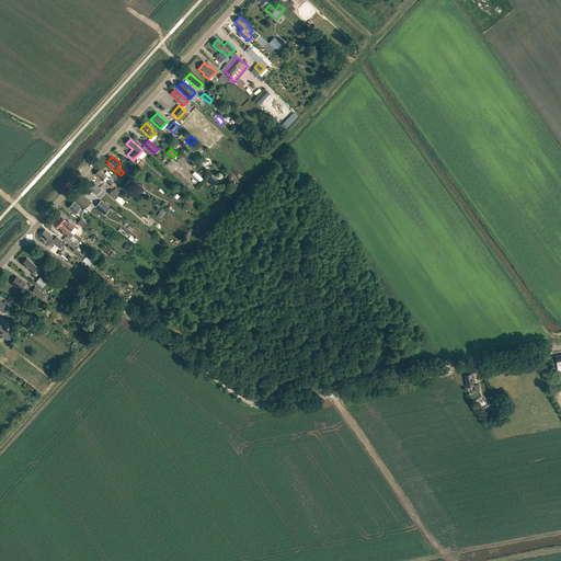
[(113,182),(109,179),(110,179),(106,176),(106,175),(100,170),(95,174),(103,181),(103,180),(106,182),(110,186),(113,182)]
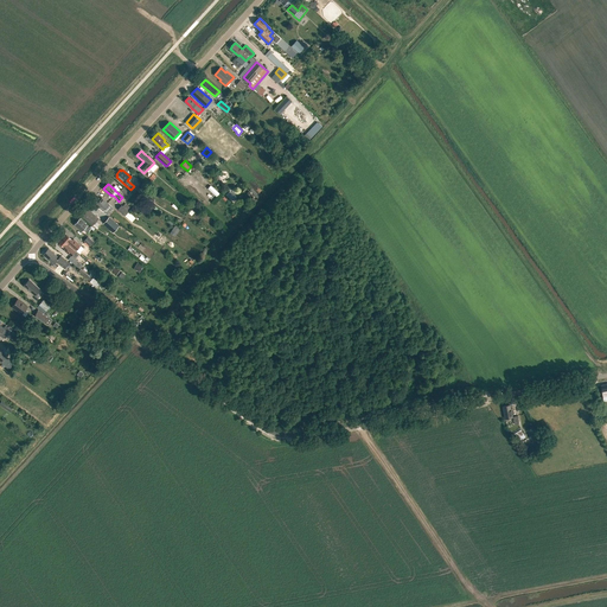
[(211,185),(208,189),(217,197),(219,193),(211,185)]
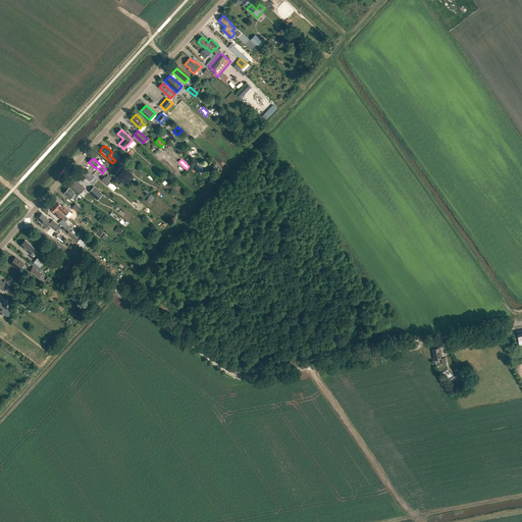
[(87,171),(83,168),(80,173),(85,178),(89,183),(92,178),(91,178),(94,175),(88,170),(87,171)]
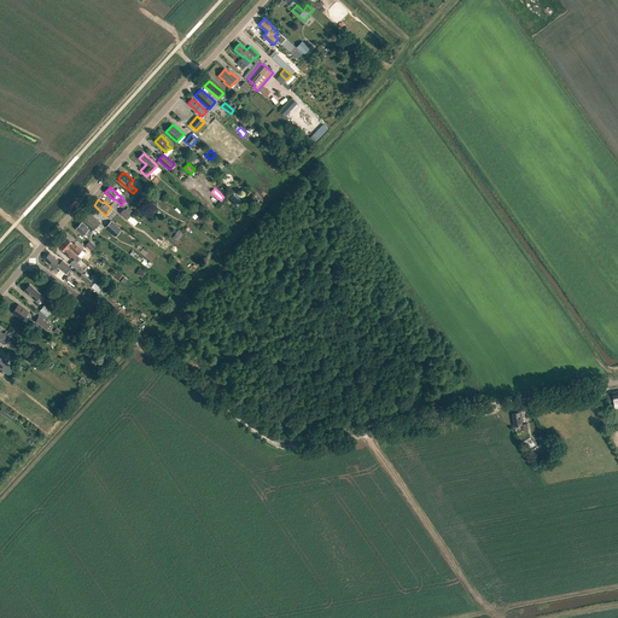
[(127,220),(130,215),(124,209),(121,214),(127,220)]
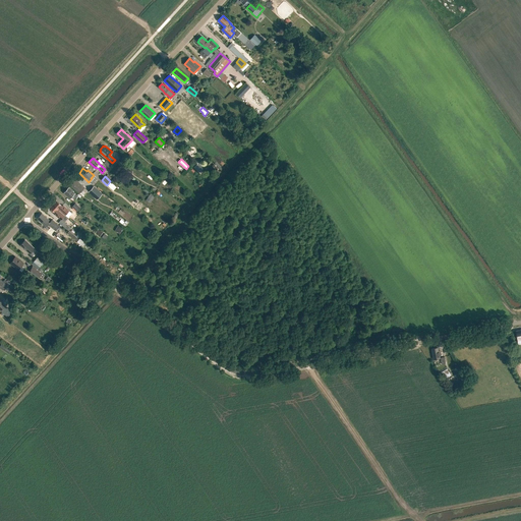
[(80,192),(85,187),(74,178),(70,184),(77,191),(78,190),(80,192)]
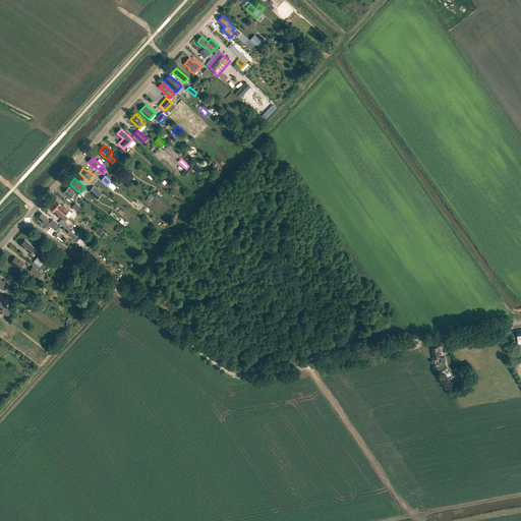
[(89,192),(95,197),(100,191),(94,186),(89,192)]
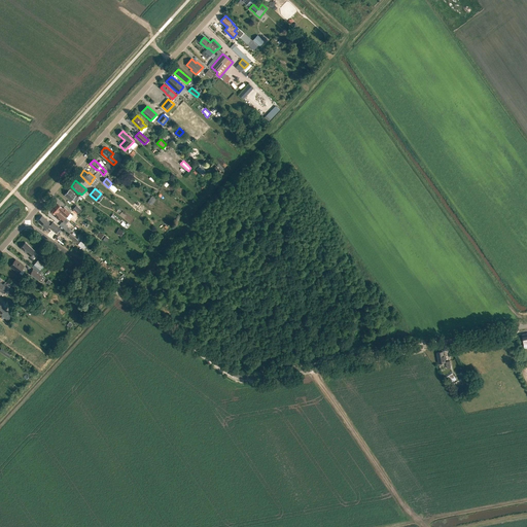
[(76,202),(79,199),(76,196),(70,189),(65,196),(71,201),(73,199),(76,202)]
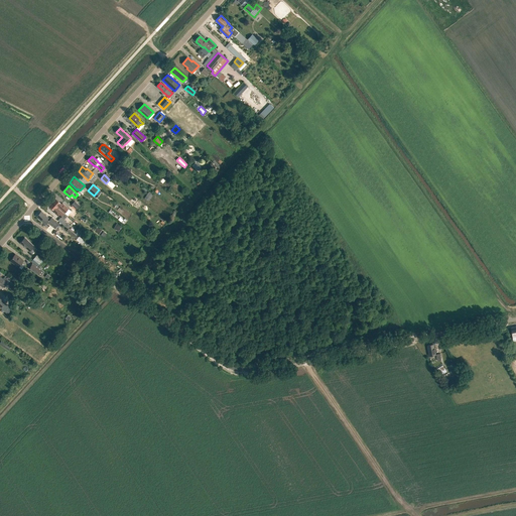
[(52,203),(58,208),(65,213),(69,209),(62,204),(61,204),(55,199),(52,203)]
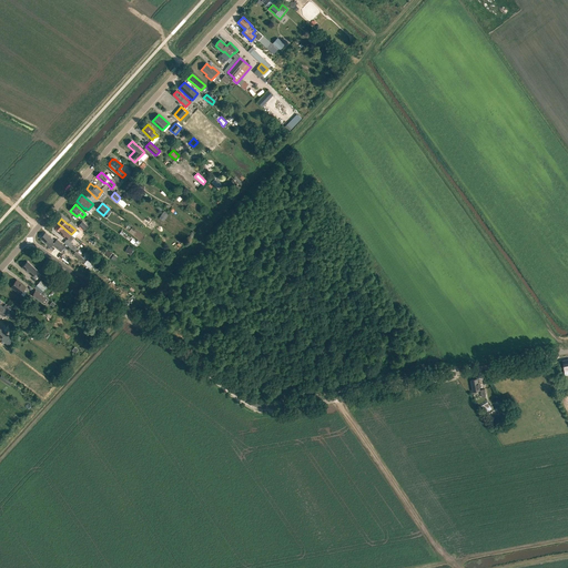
[(84,231),(89,226),(82,221),(79,225),(84,231)]
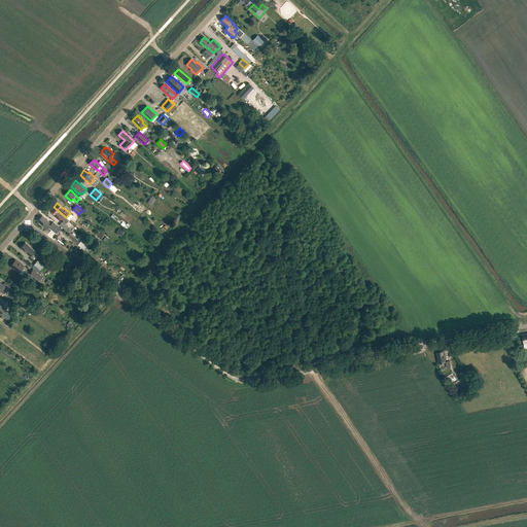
[(65,218),(60,213),(60,212),(54,207),(50,210),(57,216),(56,216),(62,222),(65,218)]
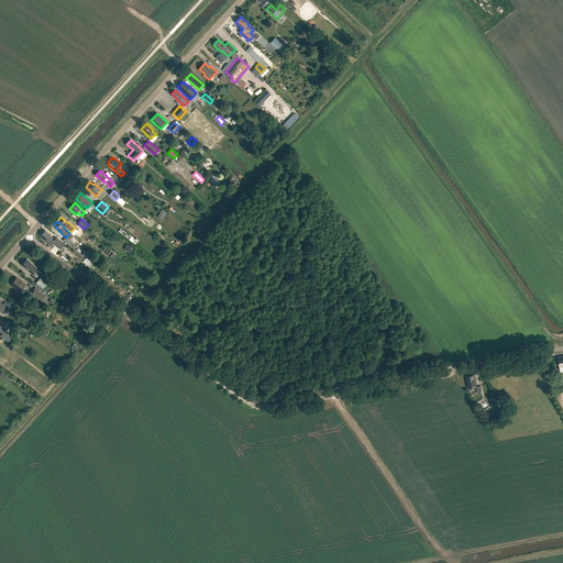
[(52,242),(59,249),(64,244),(56,238),(55,239),(45,231),(40,236),(50,245),(52,242)]
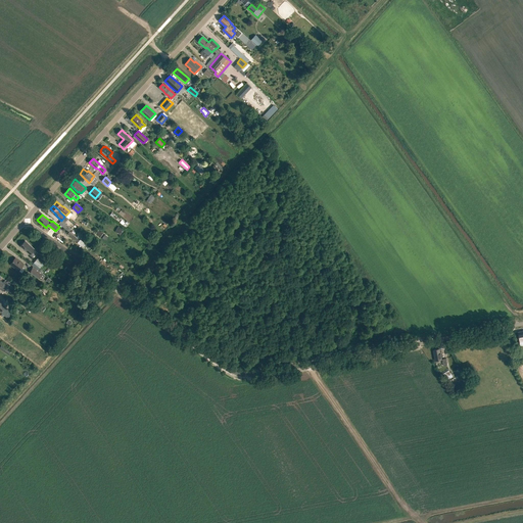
[(67,234),(78,242),(84,247),(86,245),(80,240),(69,231),(67,234)]
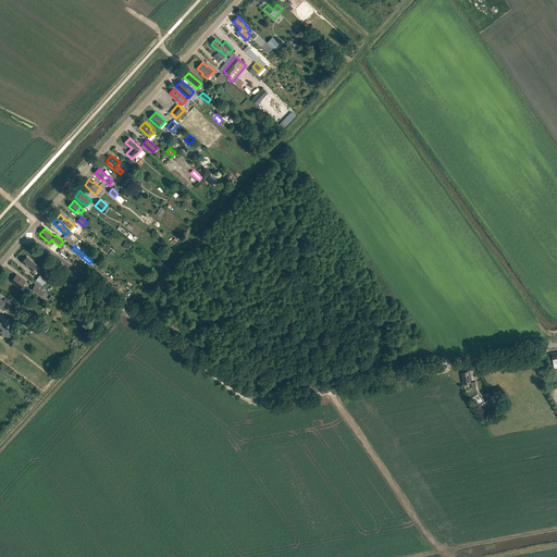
[(29,260),(26,257),(22,262),(35,274),(37,271),(34,269),(37,265),(29,259),(29,260)]
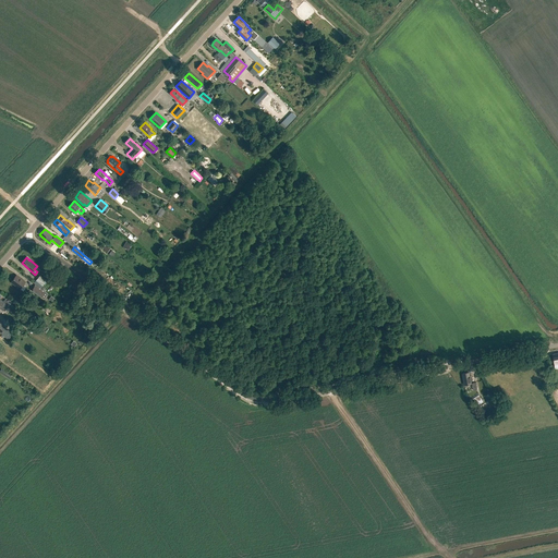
[(21,289),(25,282),(16,275),(11,282),(21,289)]
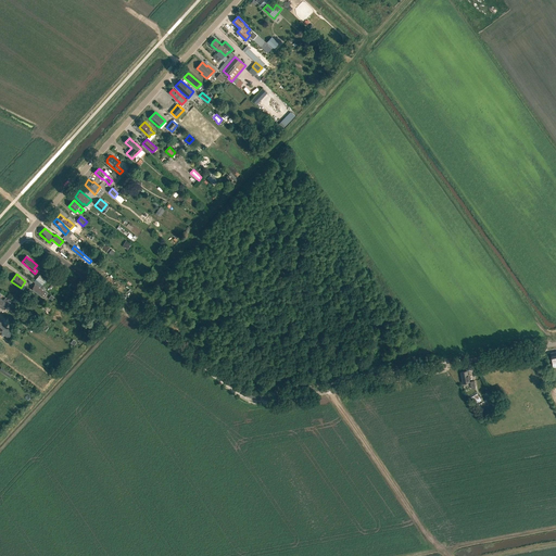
[(42,285),(47,280),(40,275),(35,281),(38,285),(39,282),(42,285)]
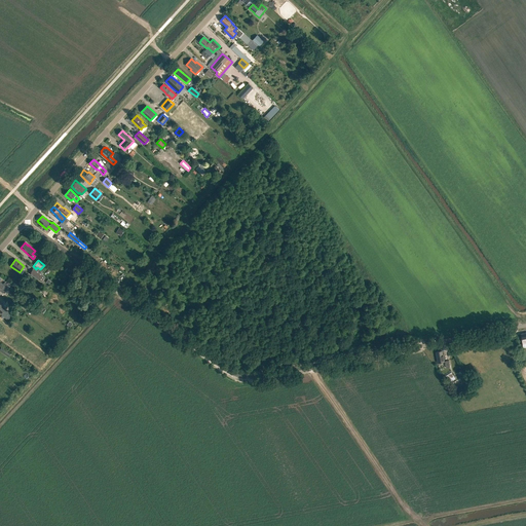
[(39,279),(42,275),(33,269),(30,273),(39,279)]
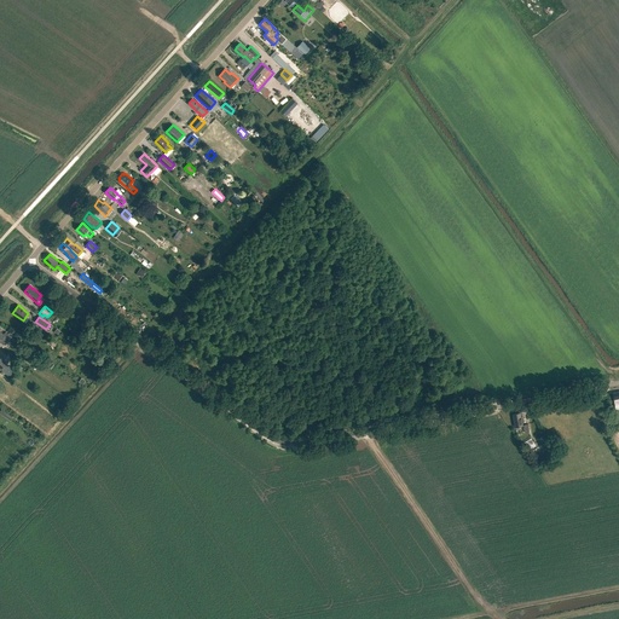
[(5,343),(7,342),(6,341),(11,336),(6,331),(4,334),(0,331),(0,341),(4,343),(5,343)]
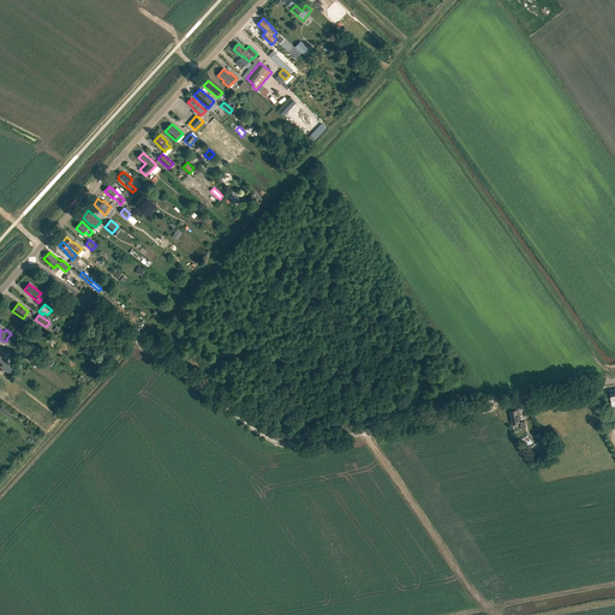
[(3,405),(0,408),(0,411),(10,418),(13,413),(3,405)]
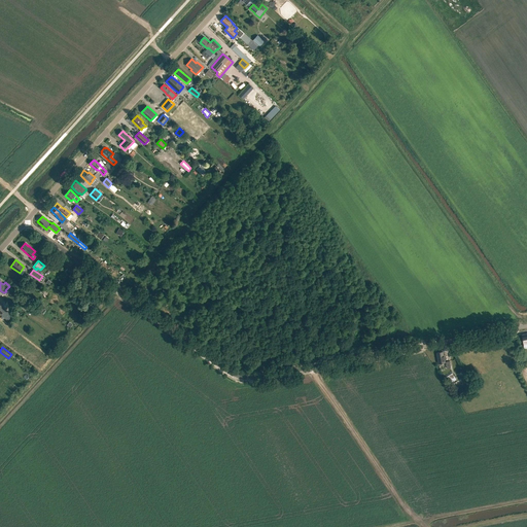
[(443,354),(443,352),(436,353),(438,363),(445,362),(444,360),(446,360),(445,354),(443,354)]
